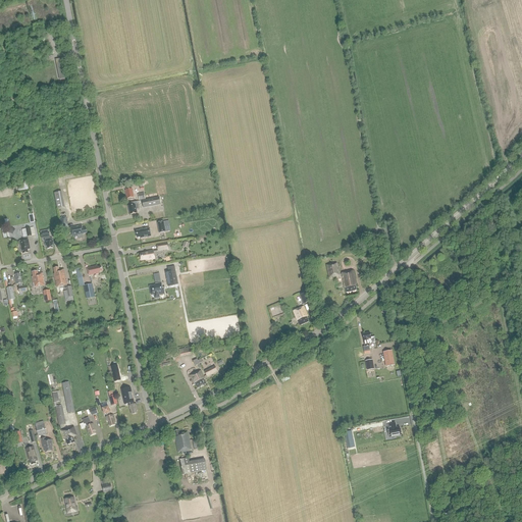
[(59,80),(68,77),(64,58),(56,59),(59,80)]
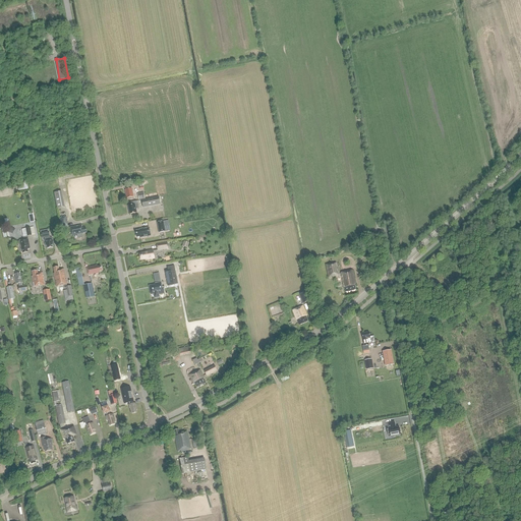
[(125,189),(126,198),(133,196),(131,188),(125,189)]
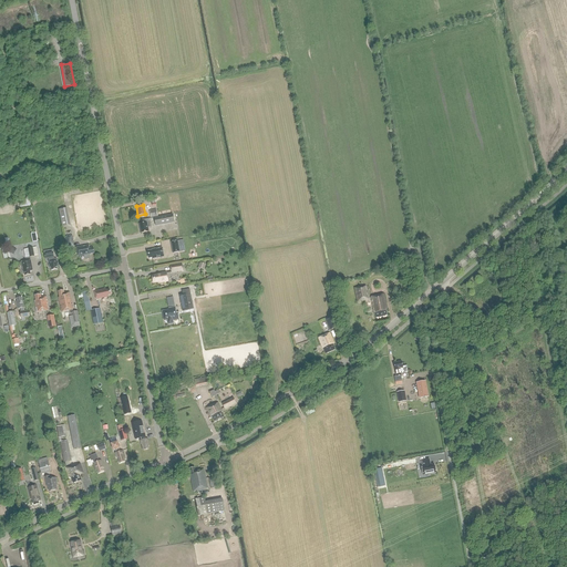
[(62,226),(69,225),(65,208),(59,209),(62,226)]
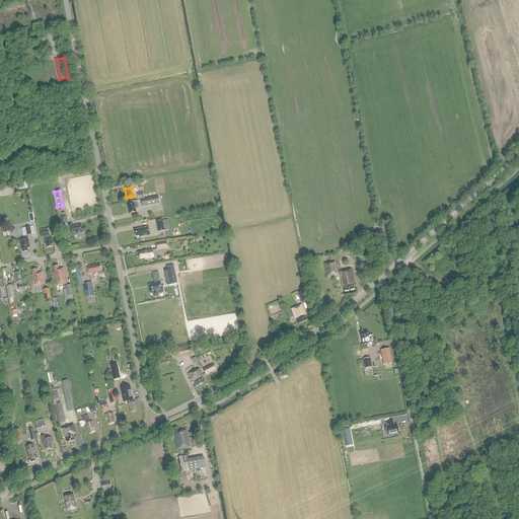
[(141,199),(143,207),(155,205),(159,204),(158,196),(141,199)]
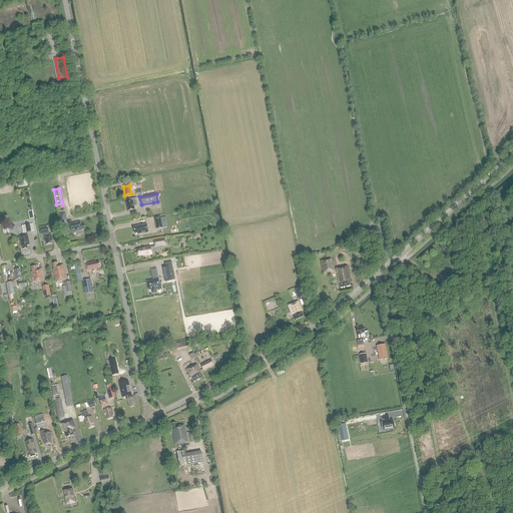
[(126,202),(127,210),(134,209),(133,205),(137,205),(135,197),(128,199),(129,202),(126,202)]
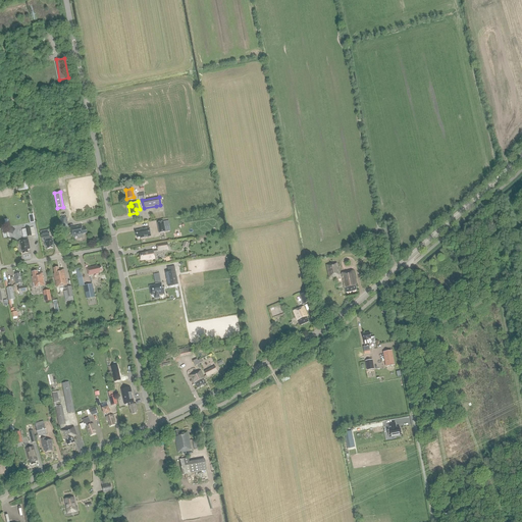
[(83,233),(87,232),(86,228),(83,229),(82,225),(70,227),(72,237),(77,236),(77,239),(79,239),(83,238),(84,238),(83,235),(84,235),(83,233)]
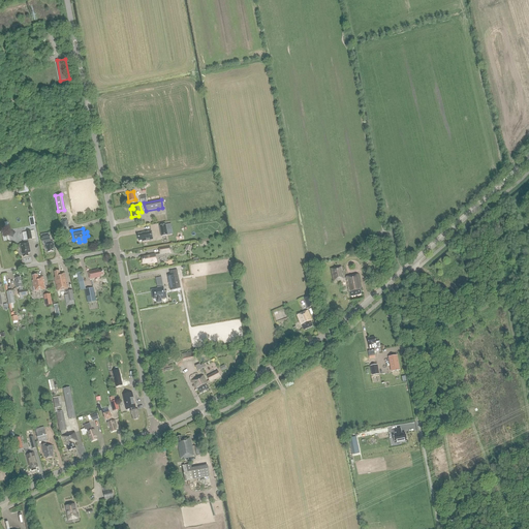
[(16,232),(9,229),(6,235),(12,238),(16,232)]
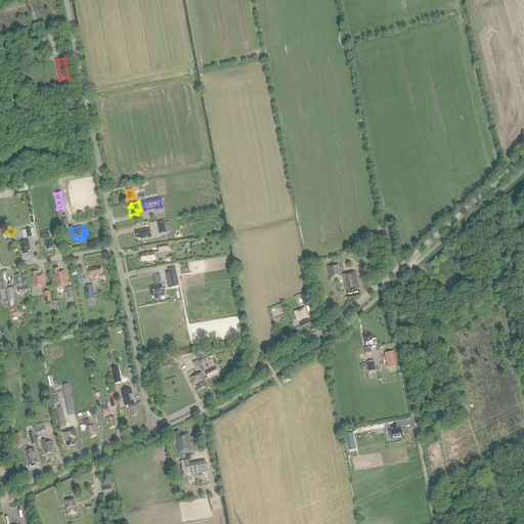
[(149,228),(140,230),(140,231),(136,232),(137,238),(140,238),(141,238),(151,237),(149,228)]
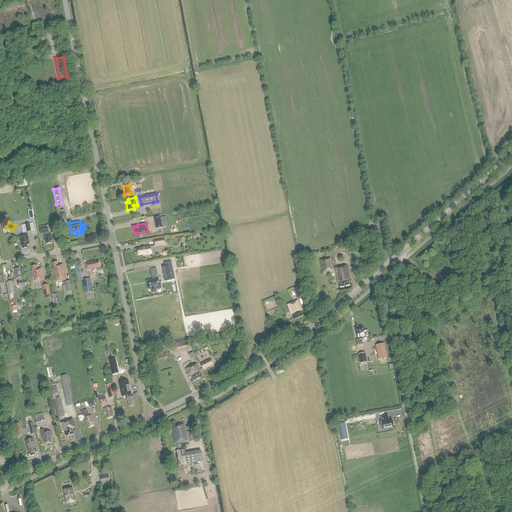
[(48,227),(40,229),(41,234),(44,233),(44,235),(43,235),(44,242),(46,242),(46,244),(52,243),(51,241),(53,240),(51,233),(48,234),(47,233),(49,232),(48,227)]
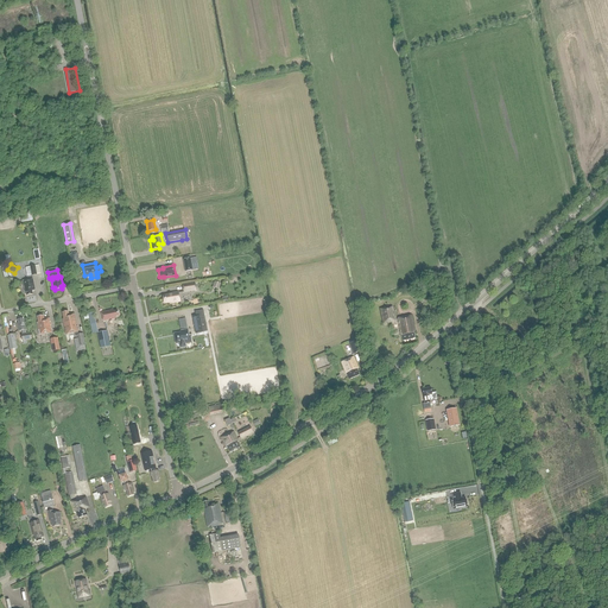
[(26,292),(26,296),(32,295),(32,291),(35,290),(33,279),(23,280),(25,292),(26,292)]
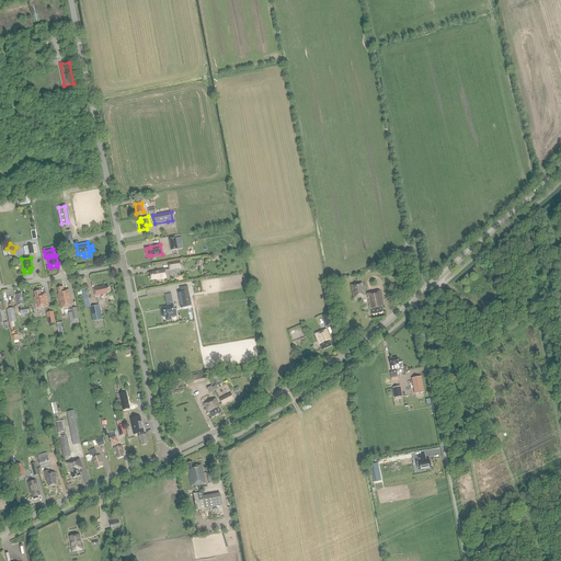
[(402,276),(398,267),(392,270),(393,273),(395,273),(398,278),(402,276)]
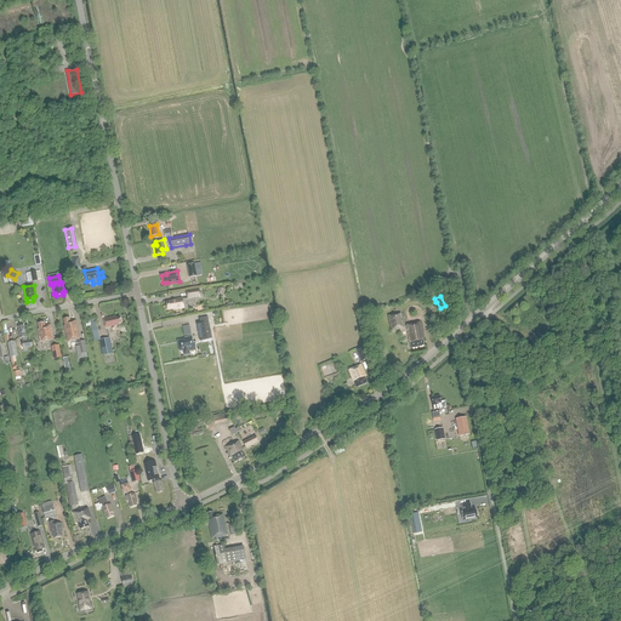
[(183,308),(182,298),(175,300),(175,301),(166,302),(167,309),(174,308),(175,309),(183,308)]
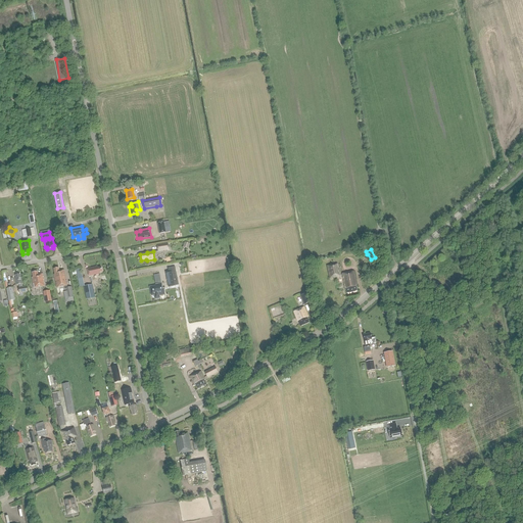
[(334,265),(333,264),(327,266),(330,278),(333,277),(333,278),(340,276),(337,264),(334,265)]
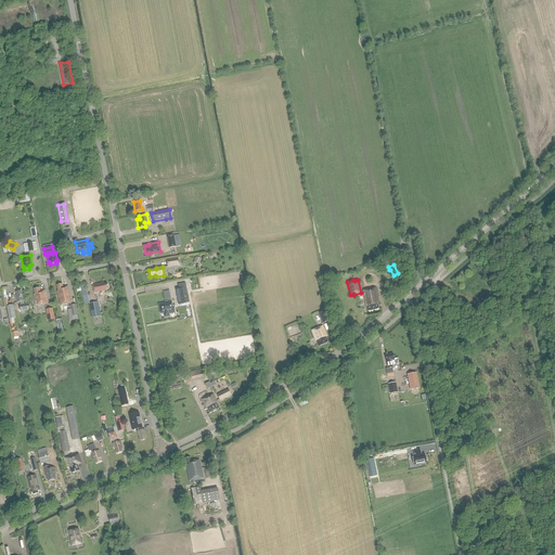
[(482,286),(477,280),(470,286),(476,292),(479,288),(480,289),(482,286)]
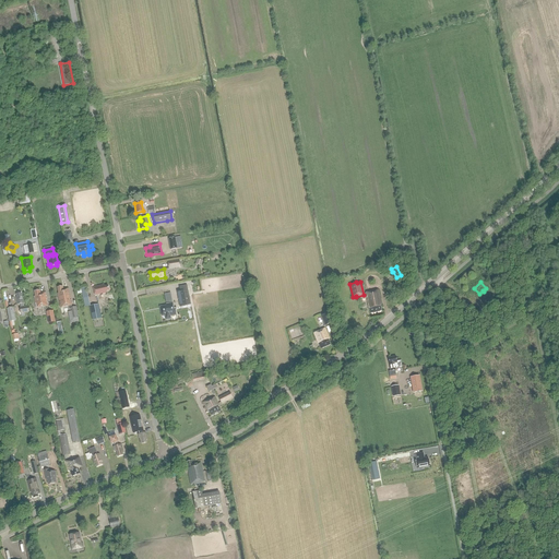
[(106,290),(109,290),(108,285),(105,286),(104,285),(93,287),(95,295),(107,293),(106,290)]
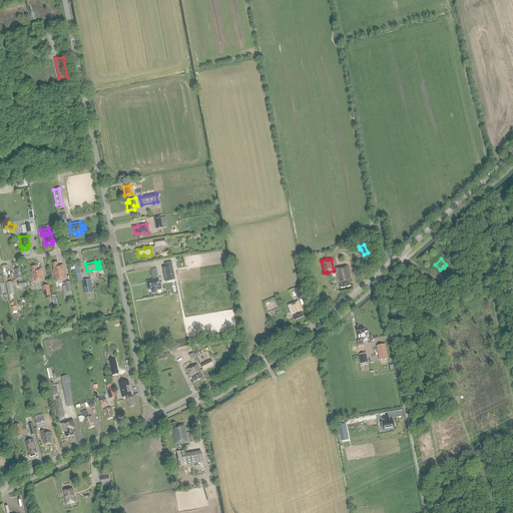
[(165,264),(165,267),(162,267),(165,282),(175,280),(171,262),(165,264)]
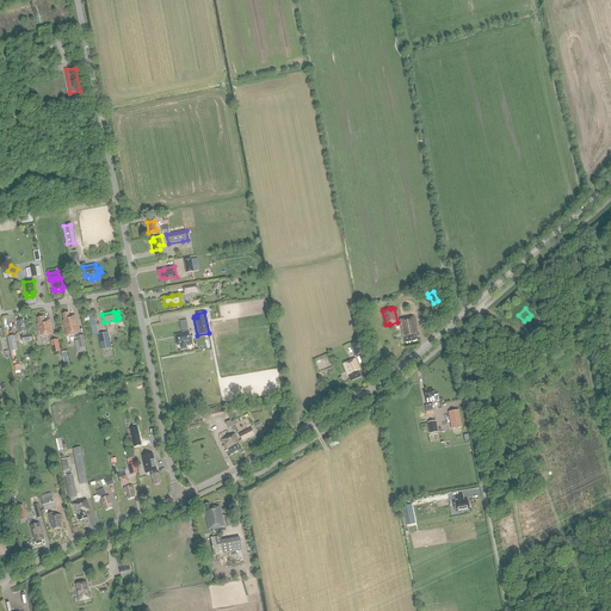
[(62,321),(66,337),(75,334),(76,339),(78,338),(80,349),(86,347),(84,335),(79,337),(78,334),(79,334),(75,315),(69,316),(68,313),(62,314),(63,320),(62,321)]
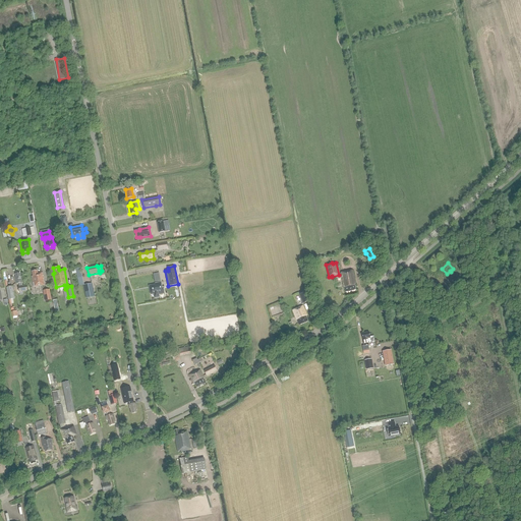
[(45,285),(43,273),(38,274),(37,270),(32,271),(33,276),(32,276),(34,287),(45,285)]
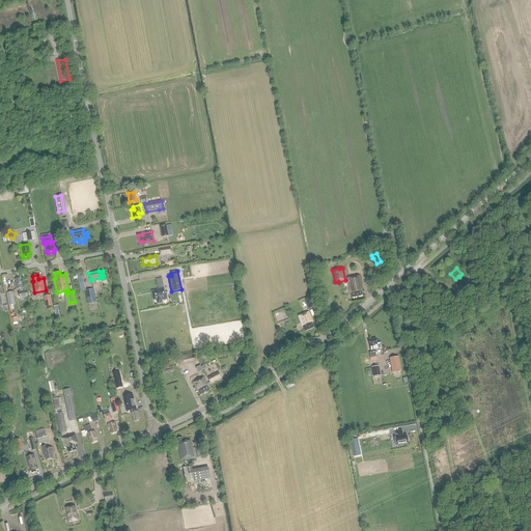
[(362,289),(359,275),(346,278),(350,292),(351,292),(352,298),(362,296),(361,290),(362,289)]
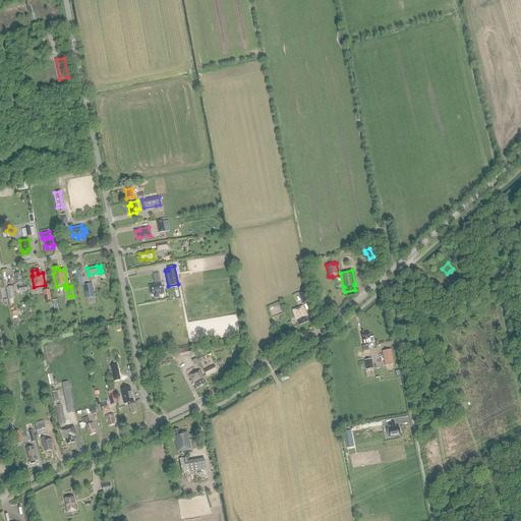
[(20,277),(20,273),(14,274),(15,277),(14,277),(15,284),(18,284),(19,286),(18,286),(19,292),(27,291),(26,285),(22,286),(22,283),(23,283),(22,277),(20,277)]
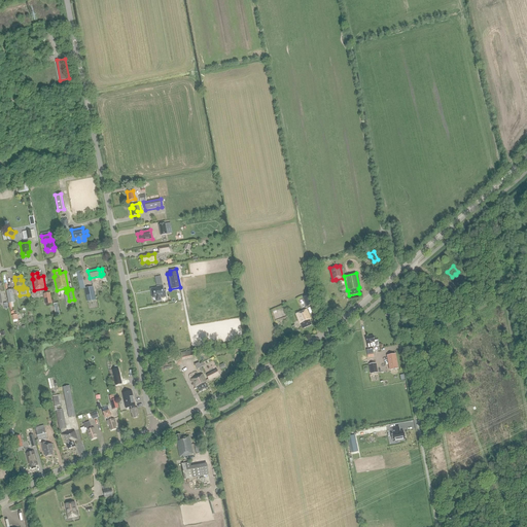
[(156,287),(157,288),(151,289),(152,299),(155,297),(156,302),(162,301),(161,299),(167,296),(166,292),(164,292),(163,286),(156,287)]
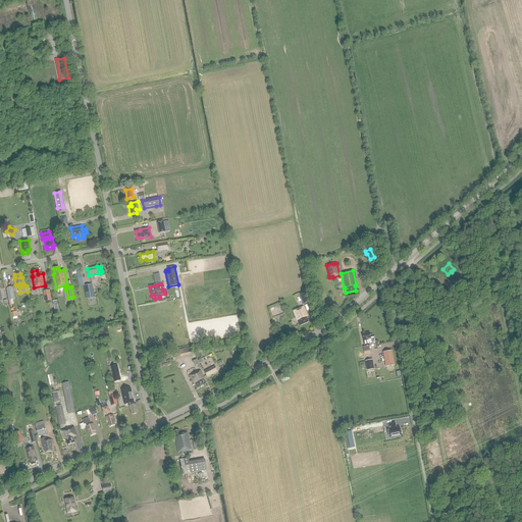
[(92,284),(84,286),(87,299),(95,297),(92,284)]
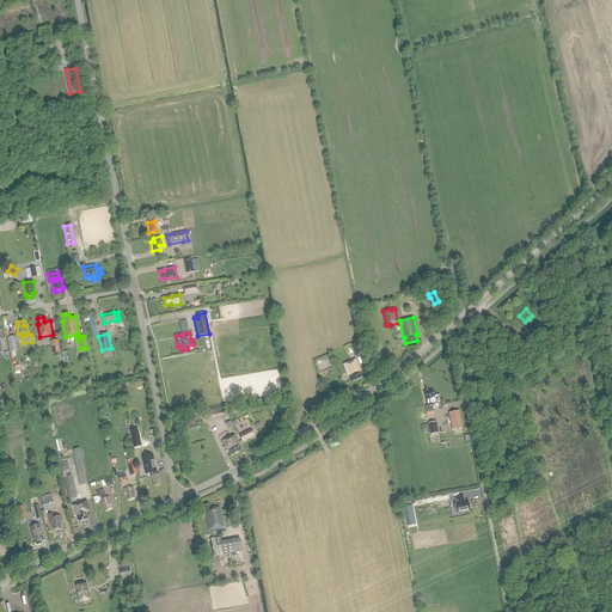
[(14,336),(7,337),(11,352),(18,350),(14,336)]
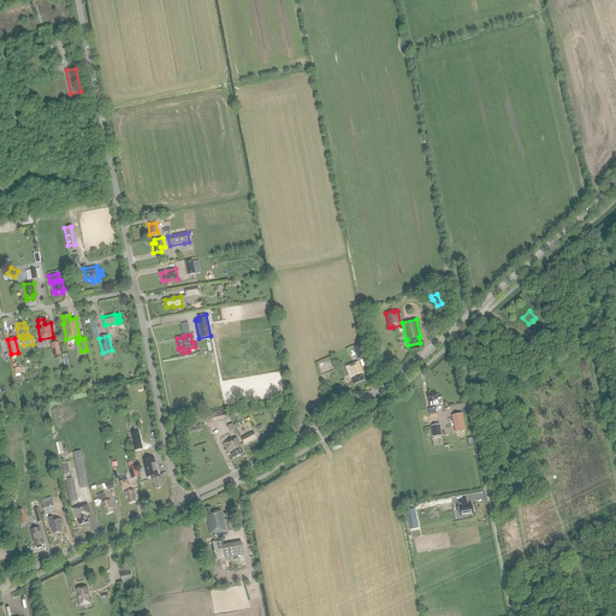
[(362,343),(353,347),(357,359),(367,355),(362,343)]
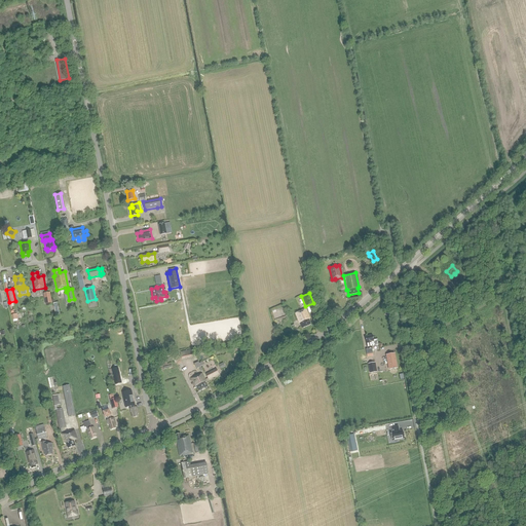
[(309,318),(305,308),(295,313),(299,323),(300,323),(302,328),(311,324),(308,318),(309,318)]
